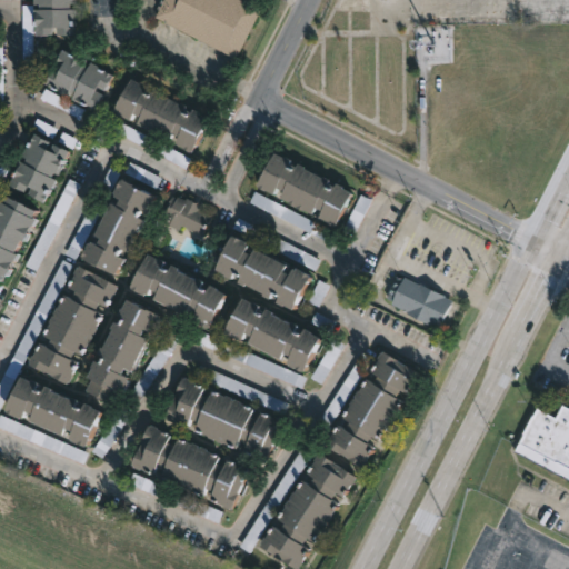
[(81,0),(81,6),(77,6),(77,10),(81,10),(81,37),(65,36),(65,28),(61,28),(61,36),(43,37),(43,15),(40,15),(40,10),(46,10),(47,6),(41,6),(41,0),(81,0)]
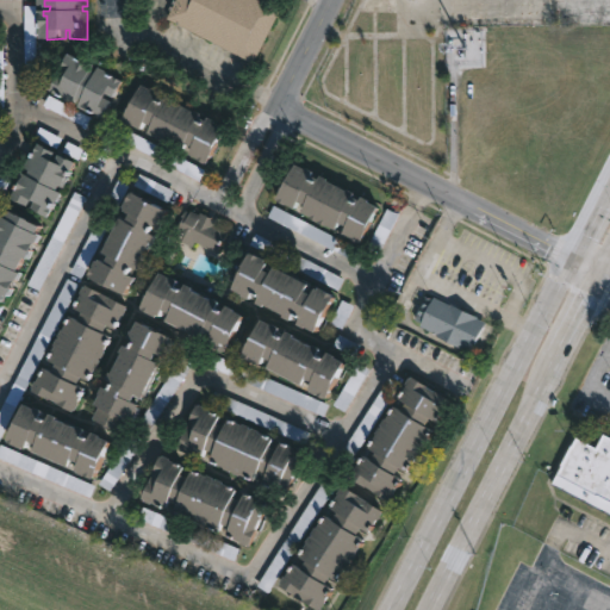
[(262,0),(282,10),(256,63),(168,19),(176,0),(262,0)]
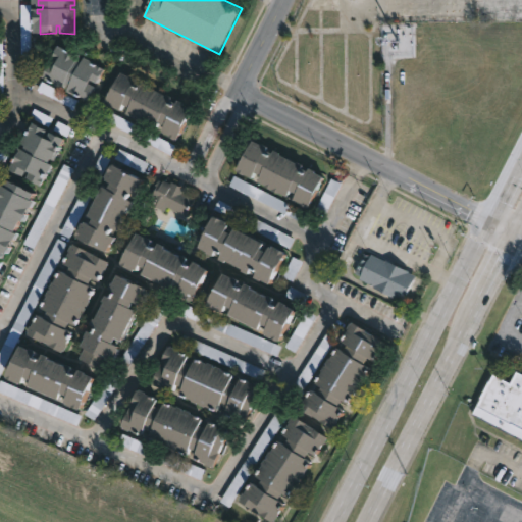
[(64,48),(86,57),(84,61),(88,64),(91,59),(113,70),(96,105),(83,98),(82,99),(47,82),(55,65),(61,68),(63,63),(58,61),(64,48)]
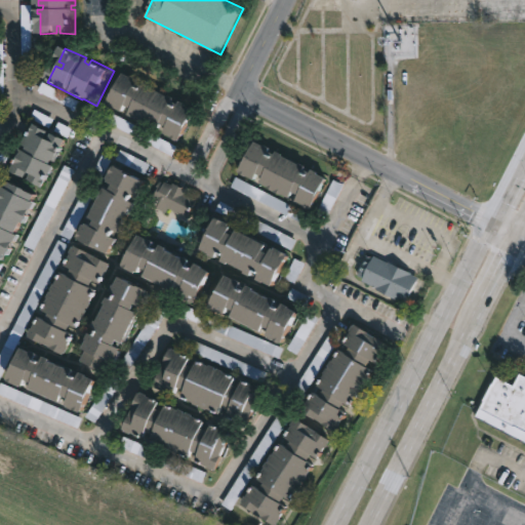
[(124,73),(138,79),(137,83),(144,86),(145,82),(174,97),(172,101),(178,104),(179,101),(196,111),(179,142),(164,133),(167,127),(161,124),(158,130),(128,115),(131,108),(125,105),(122,111),(107,104),(124,73)]
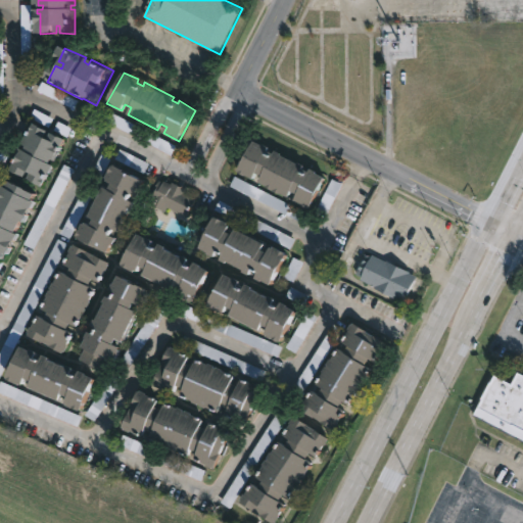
[(38,92),(76,108),(80,100),(41,84),(38,92)]
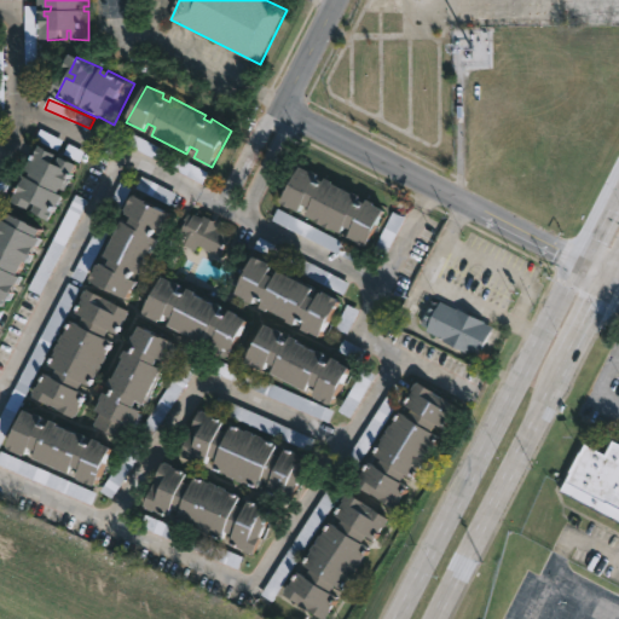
[(208,173),(129,133),(125,143),(203,183),(208,173)]
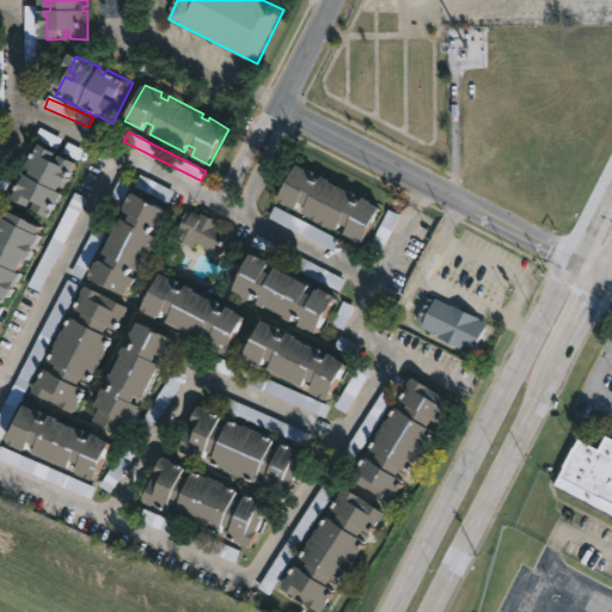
[(60,160),(62,161),(66,155),(84,165),(72,190),(67,187),(65,193),(71,195),(59,220),(38,210),(42,203),(38,201),(35,208),(18,200),(24,187),(26,188),(32,176),(35,176),(36,172),(31,170),(36,159),(38,160),(47,146),(62,153),(60,160)]
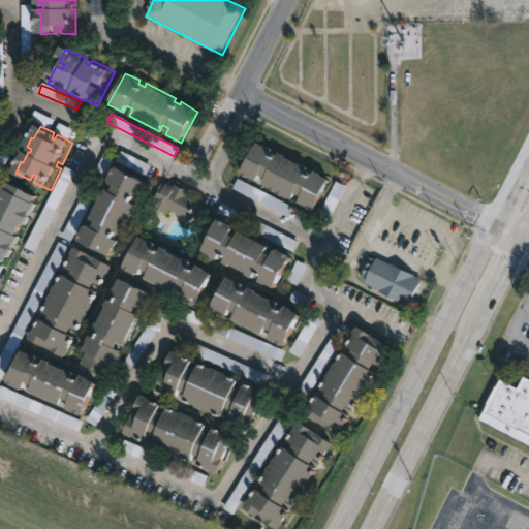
[(258,142),(274,149),(272,152),(278,155),(280,152),(302,165),(303,163),(310,167),(308,170),(314,174),(316,170),(322,174),(321,176),(332,181),(316,211),(300,203),(303,196),(297,193),(293,199),(286,196),(285,197),(263,185),(267,178),(261,175),(257,182),(242,173),(258,142)]
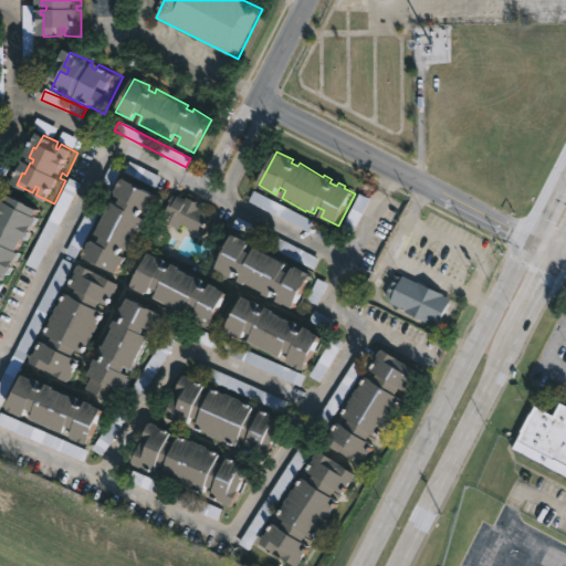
[(168,192),(159,209),(155,207),(152,212),(157,216),(154,223),(152,222),(143,240),(144,241),(135,253),(137,254),(127,270),(93,252),(101,238),(103,239),(104,237),(109,240),(113,234),(106,231),(124,198),(129,201),(133,196),(126,192),(127,190),(127,189),(135,175),(168,192)]
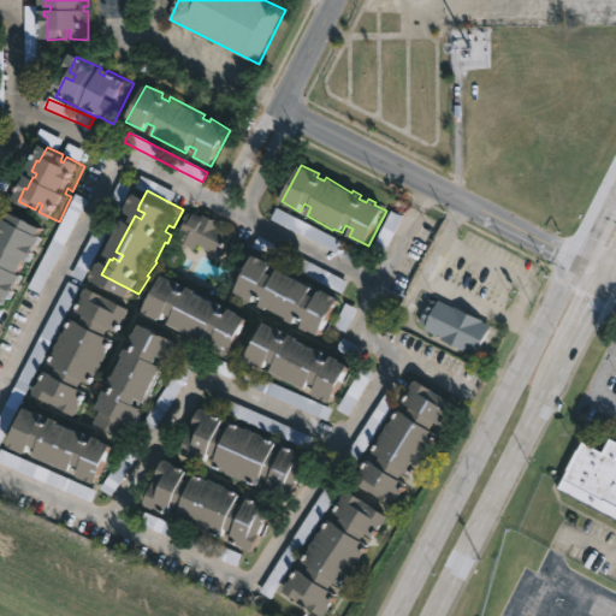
[(22,208),(53,224),(51,231),(54,234),(42,259),(37,258),(31,271),(36,273),(24,297),(18,295),(16,301),(0,292),(0,249),(5,240),(1,238),(6,230),(7,230),(13,213),(18,215),(22,208)]
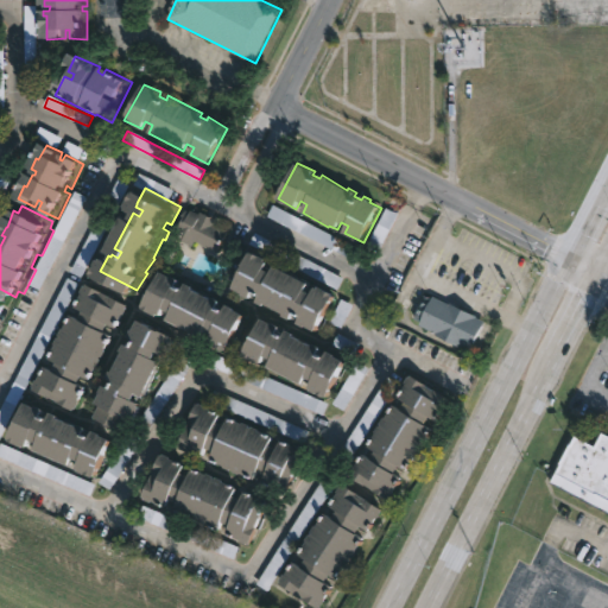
[(191,209),(200,214),(201,211),(217,221),(215,226),(228,232),(216,254),(195,242),(192,246),(173,236),(185,209),(190,211),(191,209)]
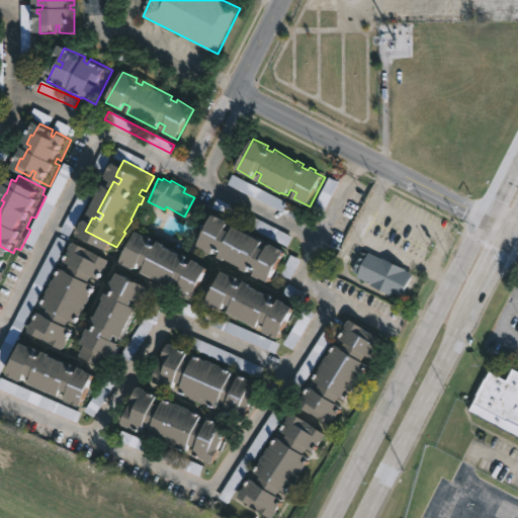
[(288,244),(292,235),(216,201),(212,209),(288,244)]
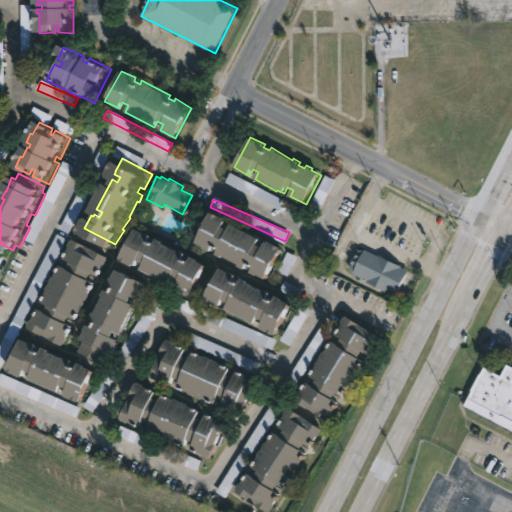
[(202,209),(216,215),(216,217),(218,218),(216,223),(221,226),(224,221),(253,236),(250,241),(255,244),(258,239),(260,240),(261,238),(275,245),(259,276),(251,272),(250,273),(232,264),(233,262),(216,254),(215,255),(187,240),(202,209)]
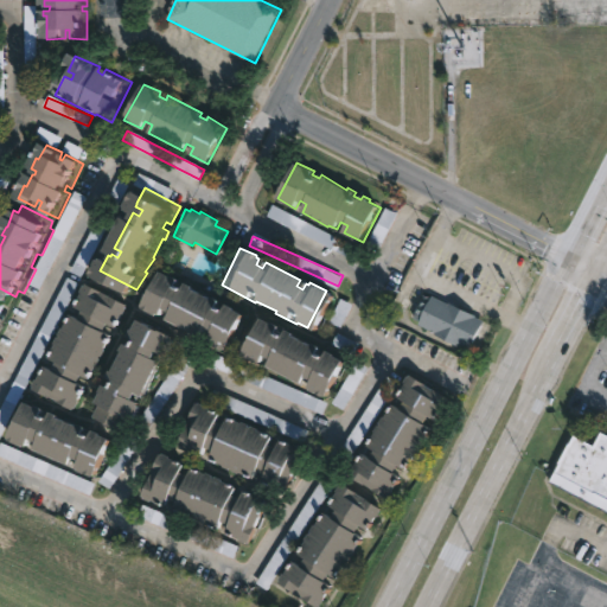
[(192,288),(203,295),(204,293),(238,313),(219,344),(153,304),(174,269),(196,282),(192,288)]
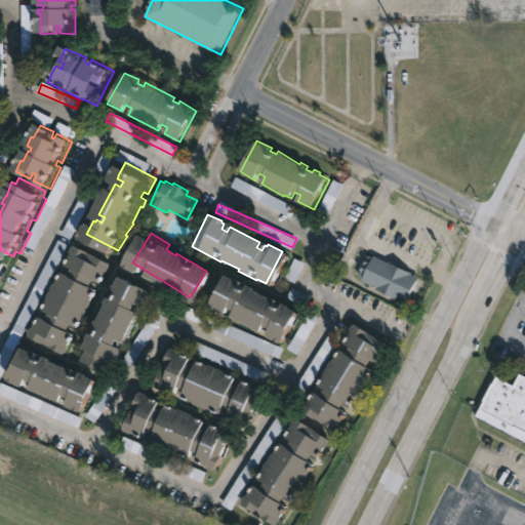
[(76,245),(111,264),(110,266),(111,266),(102,284),(94,280),(90,287),(97,291),(91,303),(92,304),(78,328),(71,324),(68,331),(75,335),(65,356),(50,349),(50,348),(29,335),(39,317),(46,321),(49,313),(43,310),(49,297),(47,297),(62,273),(68,276),(72,269),(66,266),(71,254),(70,253),(73,246),(75,247),(76,245)]
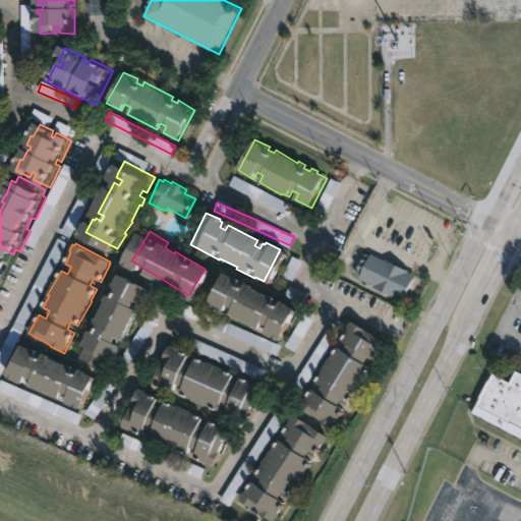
[(373,254),(410,270),(409,272),(412,274),(401,299),(359,280),(361,276),(356,274),(364,254),(370,257),(372,254),(373,254)]
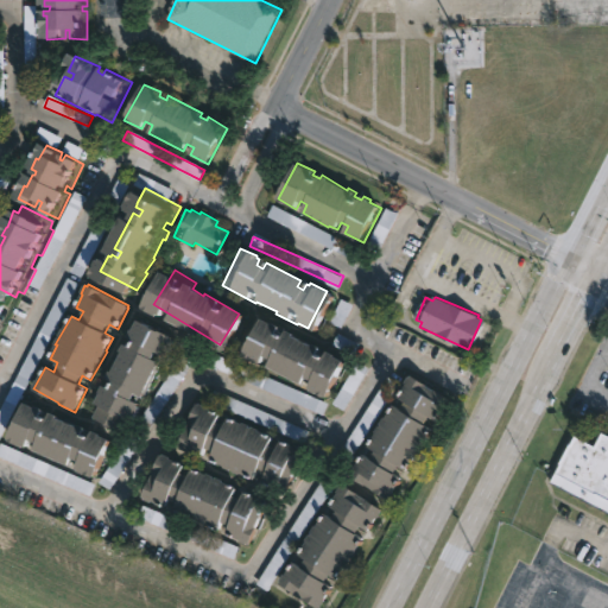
[(251,315),(268,323),(266,328),(273,331),(276,327),(283,330),(282,333),(301,343),(302,340),(310,344),(309,348),(315,352),(317,348),(336,359),(316,397),(299,388),(301,386),(298,385),(302,378),(295,374),(291,381),(254,362),(258,355),(253,354),(251,360),(232,352),(251,315)]
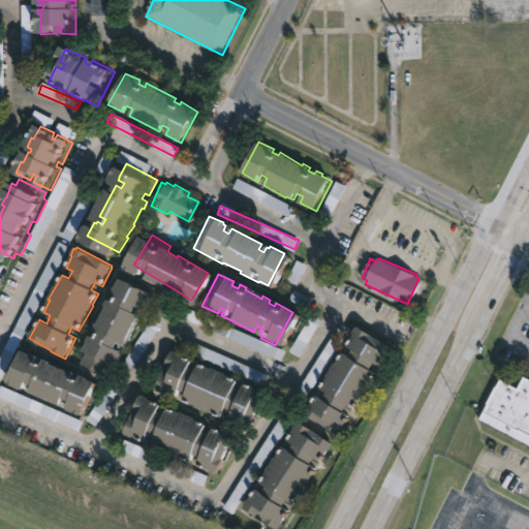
[(153,296),(146,310),(139,307),(136,312),(142,315),(126,347),(120,344),(117,349),(123,352),(122,354),(124,355),(117,369),(113,366),(107,376),(83,364),(88,353),(85,351),(92,336),(97,339),(100,334),(95,331),(109,307),(106,307),(111,300),(117,303),(119,298),(114,294),(122,279),(153,296)]
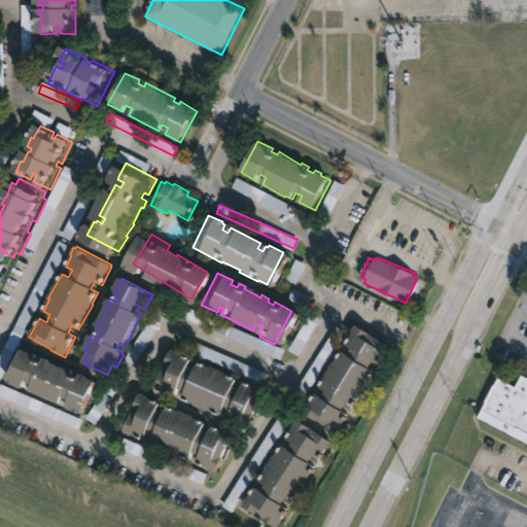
[(366,332),(387,345),(376,363),(370,359),(366,365),(372,370),(335,431),(330,428),(329,430),(320,424),(320,423),(299,411),(310,391),(317,396),(321,389),(315,385),(322,374),(321,373),(326,365),(325,365),(328,359),(330,360),(337,349),(344,353),(348,347),(342,343),(352,322),(367,331),(366,332)]
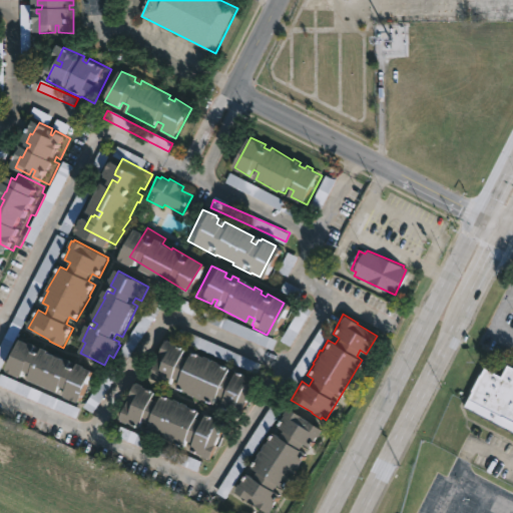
[(177,353),(183,356),(187,349),(199,355),(200,353),(225,365),(222,372),(229,375),(232,369),(244,375),(245,373),(253,377),(236,413),(217,403),(219,399),(212,395),(209,404),(143,373),(160,336),(181,346),(177,353)]
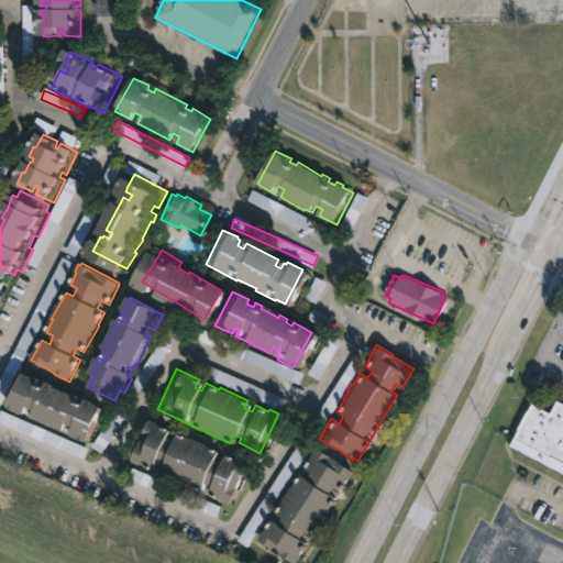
[(25,374),(41,381),(40,383),(46,386),(48,383),(73,397),(75,394),(83,397),(80,400),(86,404),(88,400),(105,409),(87,444),(73,437),(76,429),(69,426),(66,432),(34,417),(36,412),(30,409),(26,415),(24,414),(23,416),(8,409),(20,387),(19,387),(25,374)]
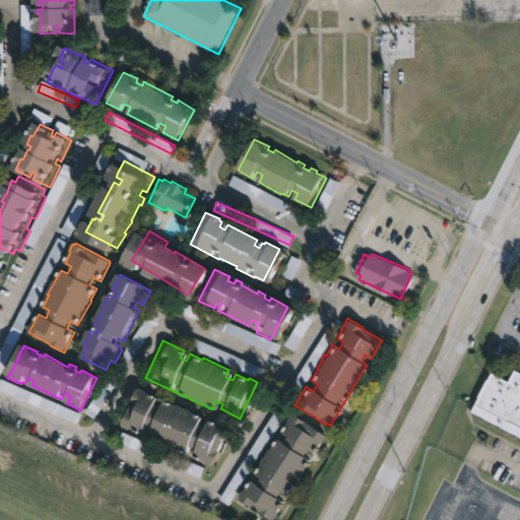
[(513,370),(519,373),(519,438),(468,411),(489,372),(507,381),(513,370)]
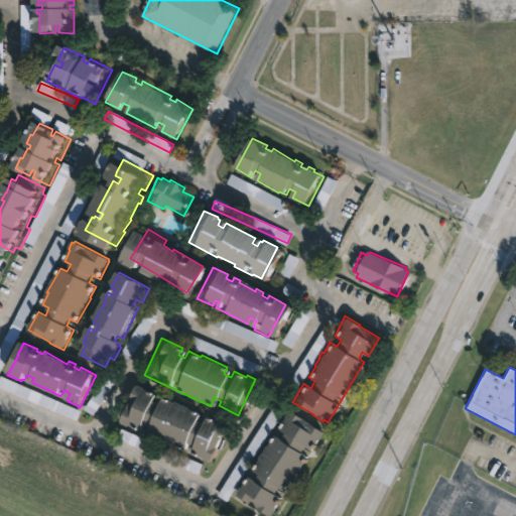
[(158,400),(165,403),(168,395),(207,412),(204,420),(210,422),(213,415),(240,427),(236,437),(230,434),(217,463),(196,454),(200,445),(194,442),(190,449),(151,431),(154,426),(148,423),(146,429),(126,420),(142,384),(161,393),(158,400)]
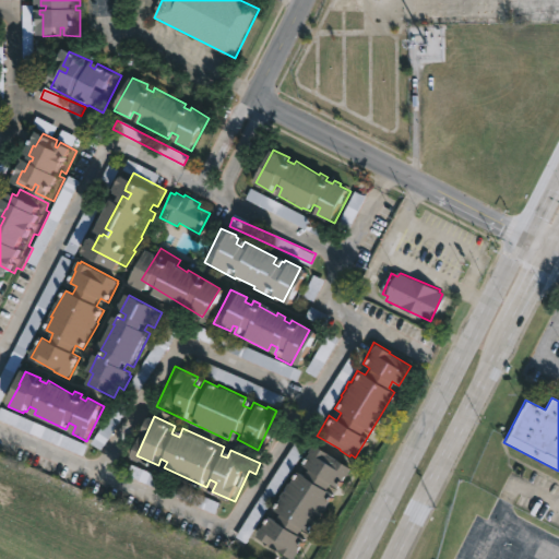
[(348,477),(341,488),(334,485),(329,492),(335,497),(311,534),(305,530),(300,536),(307,540),(294,558),(286,558),(278,554),(281,550),(257,537),(270,518),(277,523),(283,515),(276,511),(284,499),(282,498),(299,473),(307,478),(311,471),(305,466),(318,445),(353,470),(348,477)]
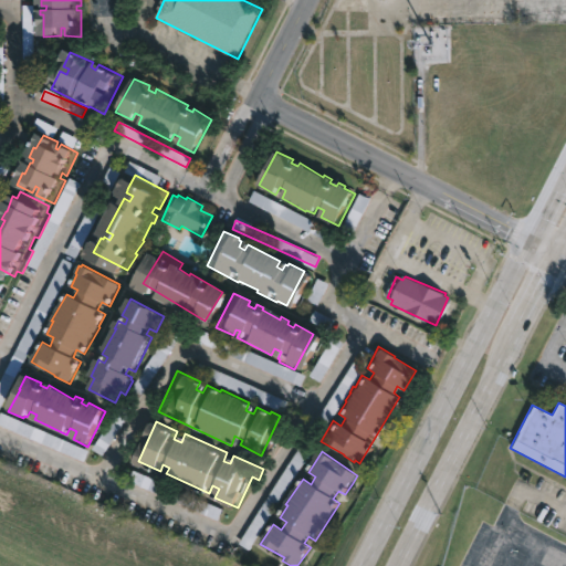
[(179,503),(219,520),(223,510),(184,493),(179,503)]
